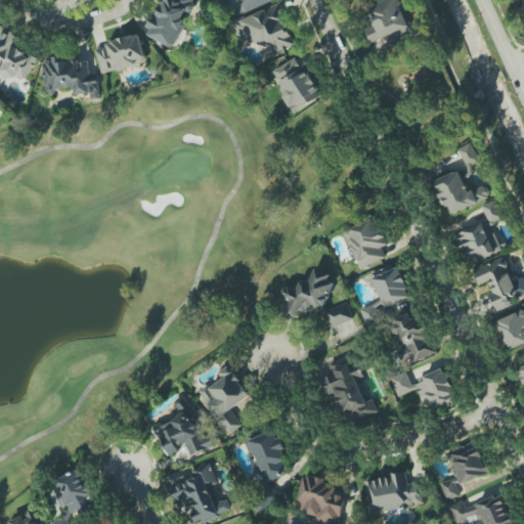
[(163,0),(145,34),(171,48),(197,0),(163,0)]
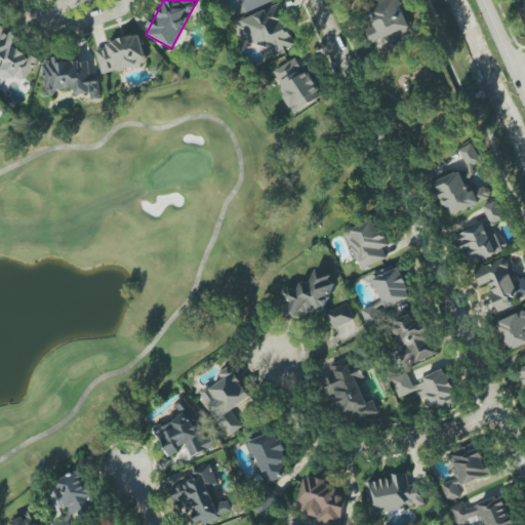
[(242,0),(248,12),(277,0),(242,0)]
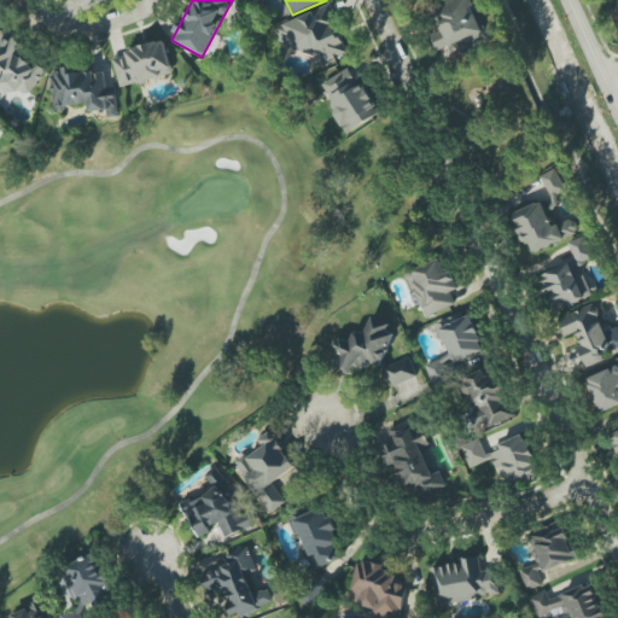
[(454,0),(425,10),(439,52),(484,36),(471,0),(454,0)]
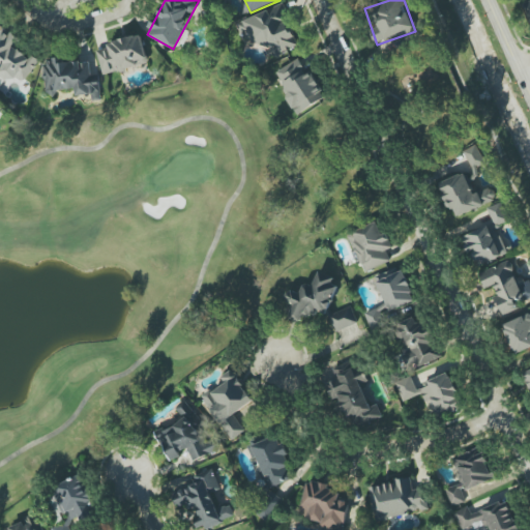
[(299,47),(283,4),(237,23),(241,34),(246,33),(252,45),(265,39),(271,58),(299,47)]
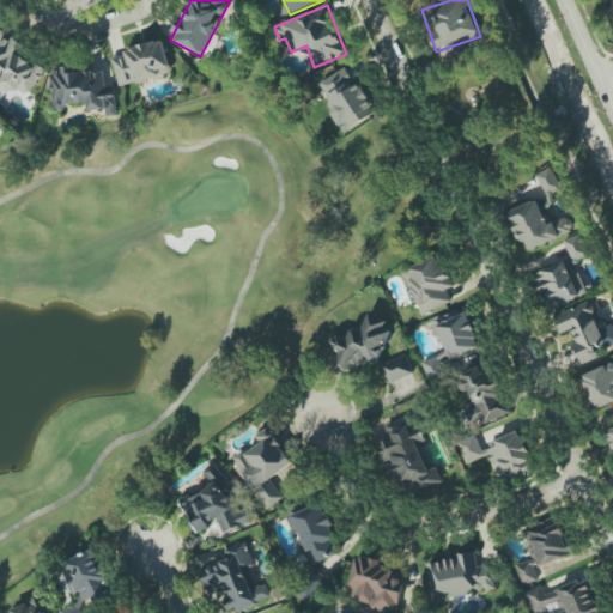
[(44,70),(35,64),(34,66),(16,54),(22,44),(2,32),(0,36),(0,85),(24,101),(44,70)]
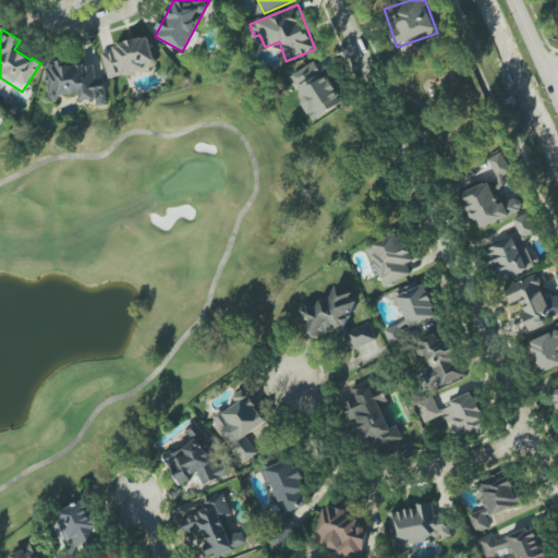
[(108,79),(156,69),(150,38),(101,49),(108,79)]
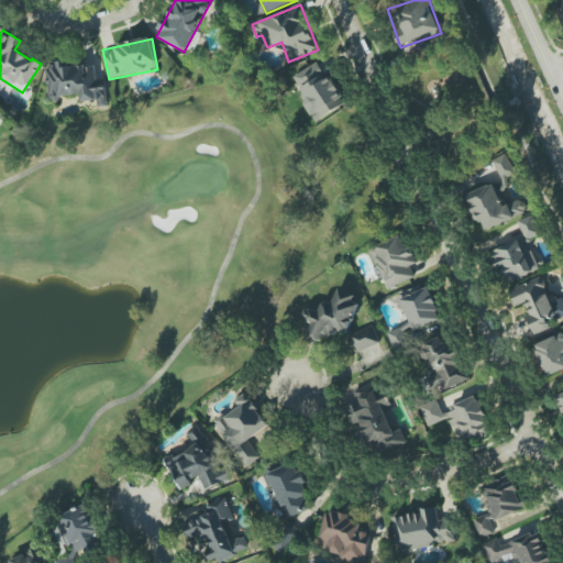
[(345,105),(320,61),(291,78),(317,121),(345,105)]
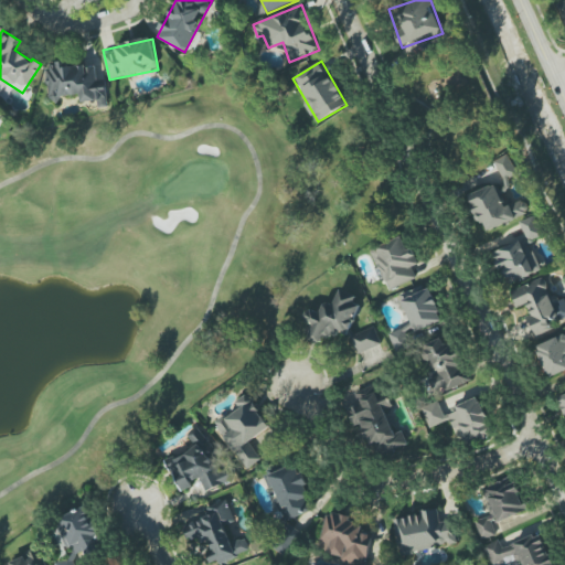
[(96,62),(45,67),(50,99),(81,96),(82,103),(97,100),(98,108),(108,107),(106,81),(98,81),(96,62)]
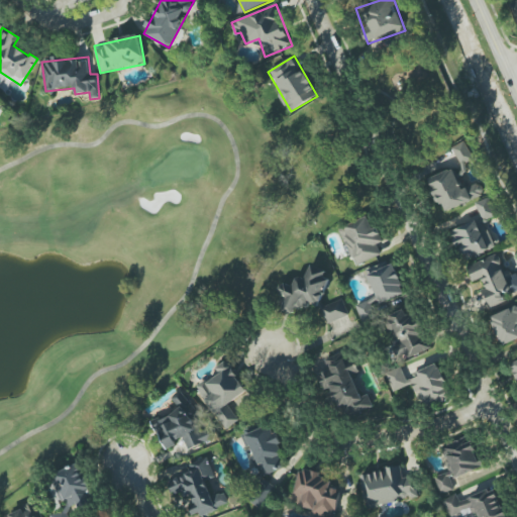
[(474,160),(464,141),(451,147),(461,166),(474,160)]
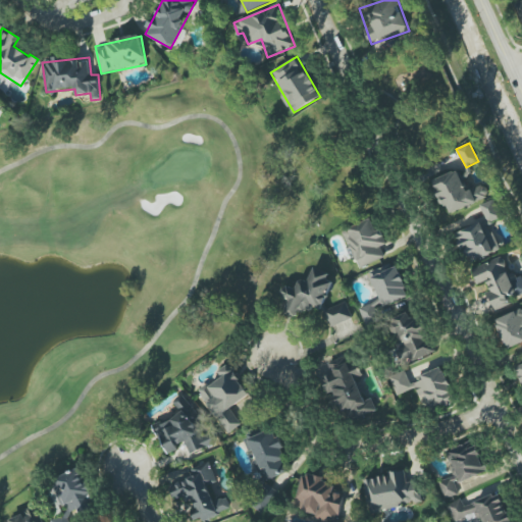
[(489,198),(484,185),(466,191),(458,170),(432,179),(446,214),(489,198)]
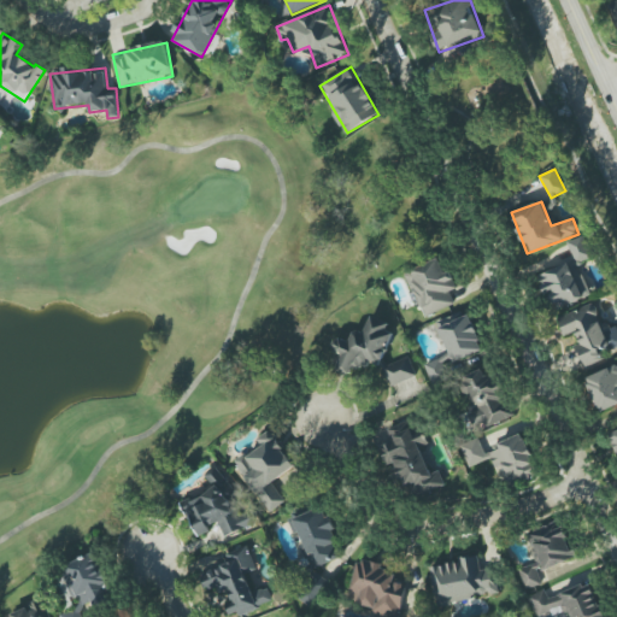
[(594,256),(585,234),(566,242),(577,264),(594,256)]
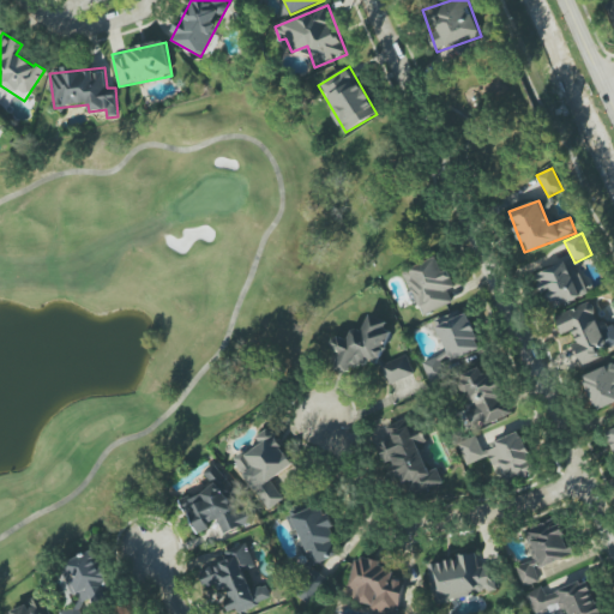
[(422,314),(453,304),(447,289),(455,287),(449,269),(441,271),(438,259),(402,270),(414,306),(419,304),(422,314)]
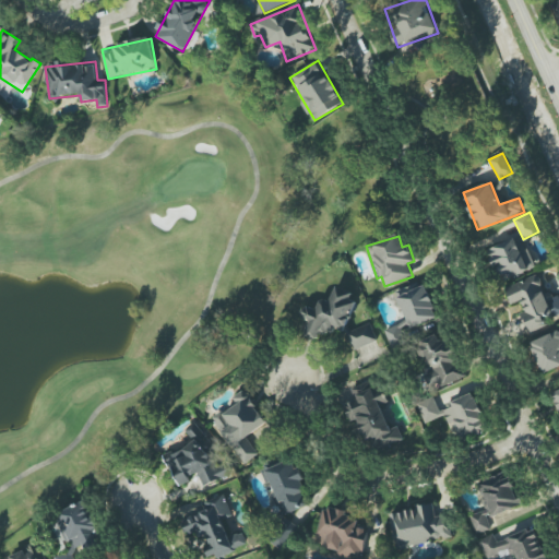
[(535,268),(526,246),(520,249),(514,237),(487,249),(500,282),(535,268)]
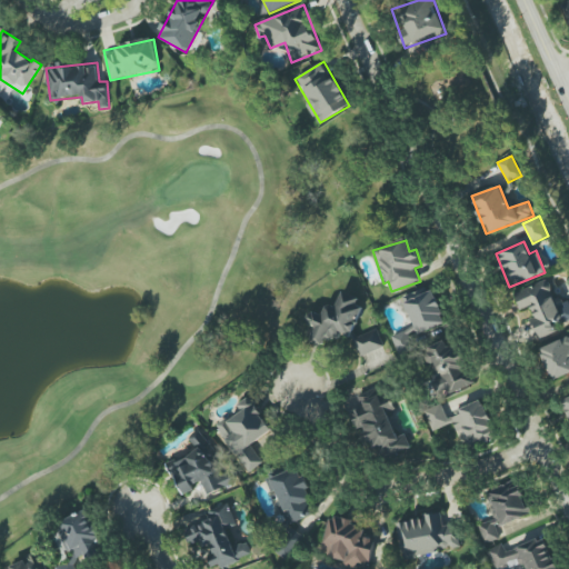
[(515,292),(520,310),(527,308),(539,339),(556,332),(552,322),(568,317),(560,298),(555,299),(548,280),(515,292)]
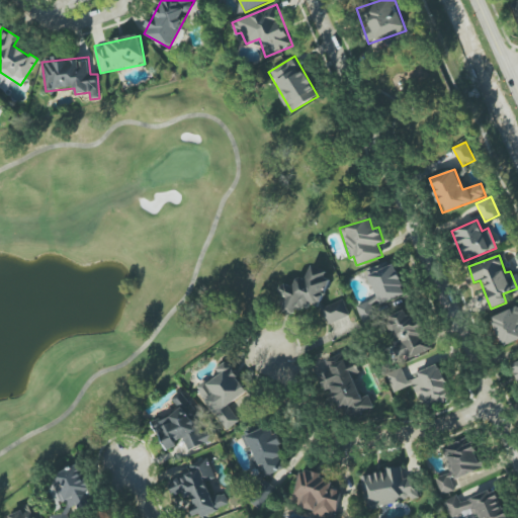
[(356,306),(363,325),(378,319),(373,308),(406,293),(393,261),(366,272),(376,297),(356,306)]
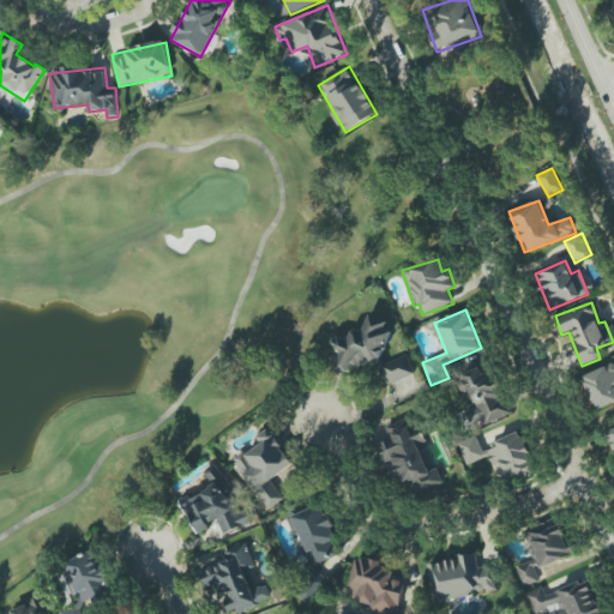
[(386,356),(380,343),(392,338),(381,314),(362,321),(365,326),(326,342),(341,375),(386,356)]
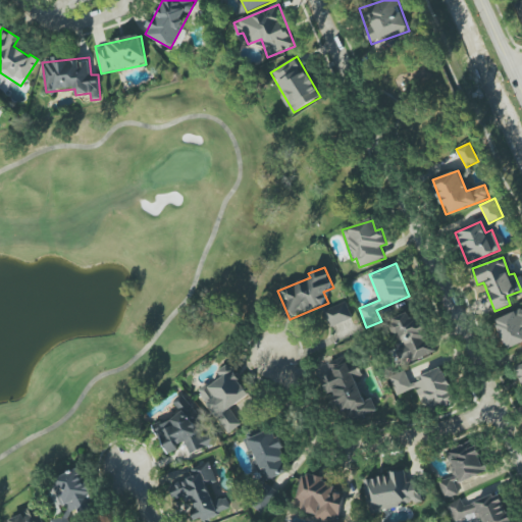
[(353,317),(346,302),(324,311),(331,327),(353,317)]
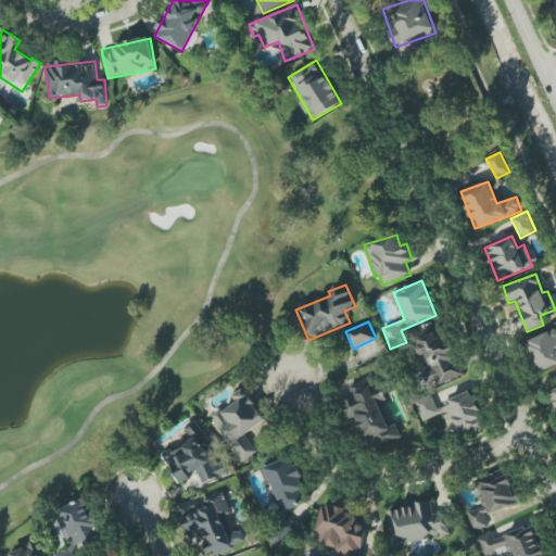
[(540,371),(555,364),(555,328),(527,341),(540,371)]
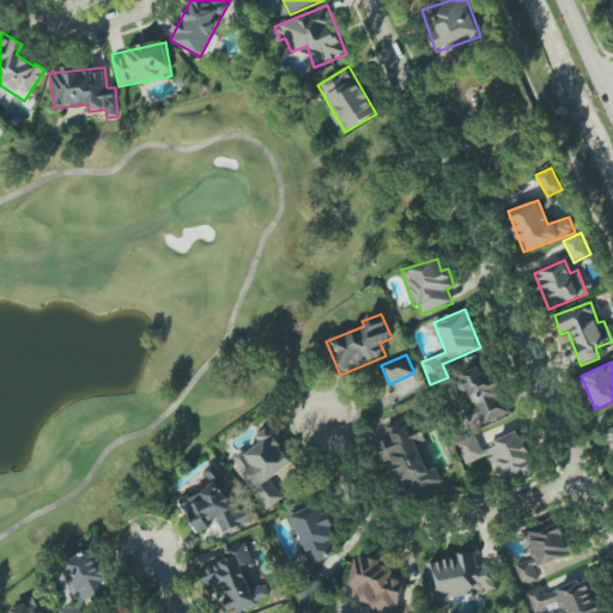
[(507,416),(487,364),(454,376),(474,429),(507,416)]
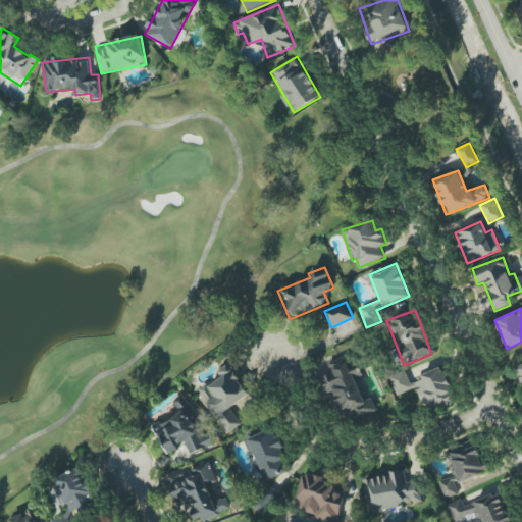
[(376,411),(372,398),(364,401),(356,378),(363,376),(359,363),(351,366),(347,356),(328,363),(332,374),(321,378),(326,394),(334,392),(346,422),(376,411)]
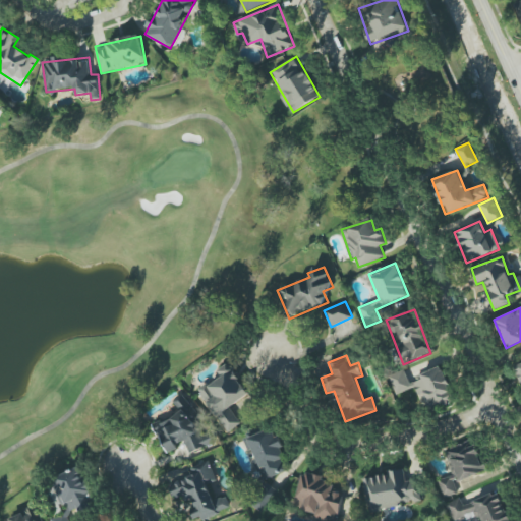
[(226,433),(241,424),(230,407),(249,395),(229,363),(217,370),(221,375),(199,390),(226,433)]
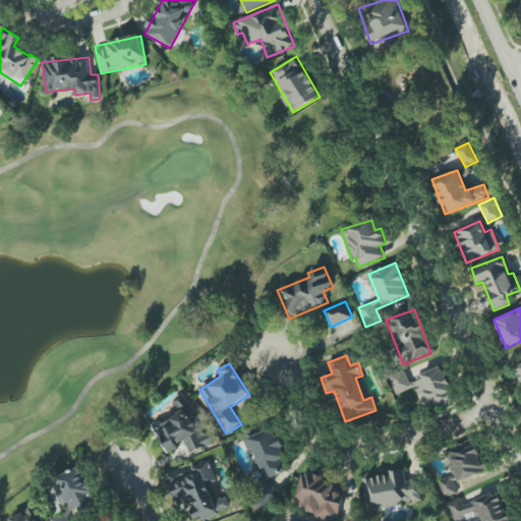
[(454,402),(443,366),(407,379),(405,369),(389,374),(395,394),(414,388),(417,396),(423,394),(429,410),(454,402)]
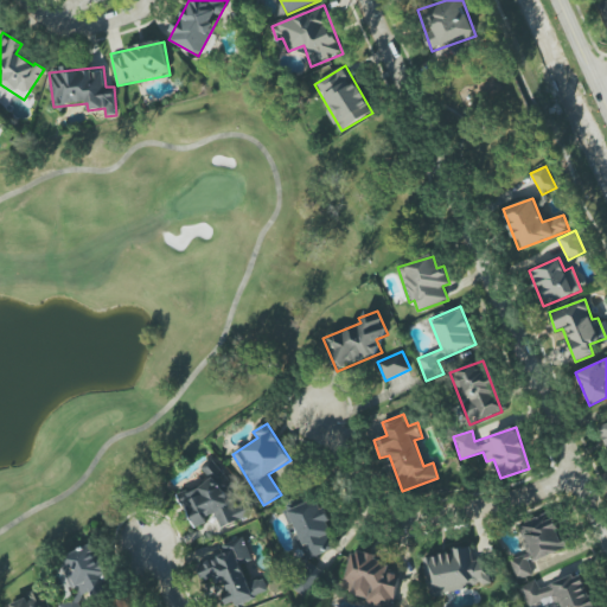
[(196,526),(216,517),(222,529),(246,517),(217,458),(202,466),(210,481),(180,497),(196,526)]
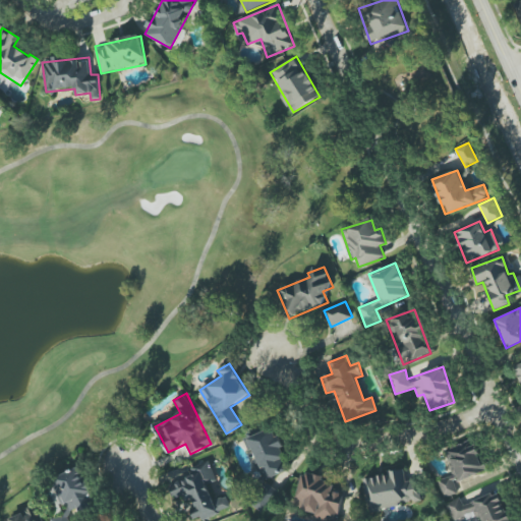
[(247,439),(265,480),(290,470),(273,428),(247,439)]
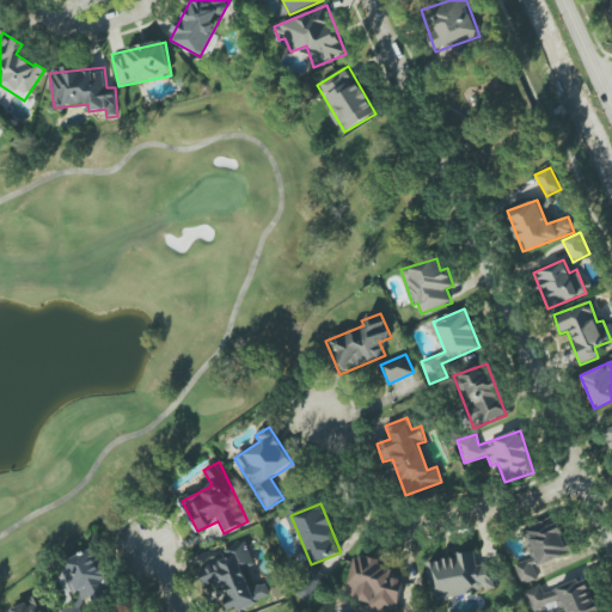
[(514,564),(521,585),(538,580),(533,567),(570,555),(557,518),(522,530),(532,558),(514,564)]
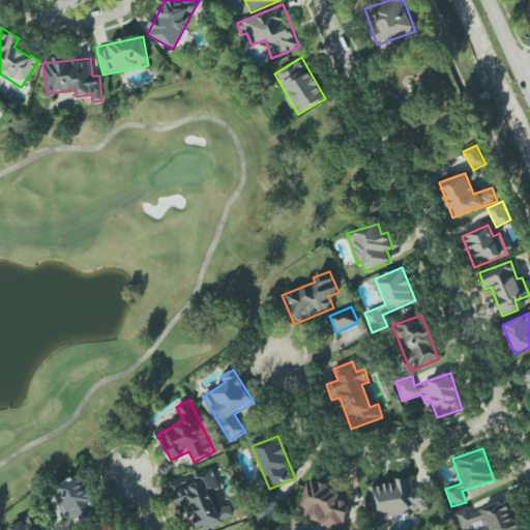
[(200,529),(235,518),(230,504),(216,509),(210,493),(221,490),(213,469),(194,475),(197,486),(174,493),(181,512),(196,507),(200,521),(197,522),(199,529),(200,529)]
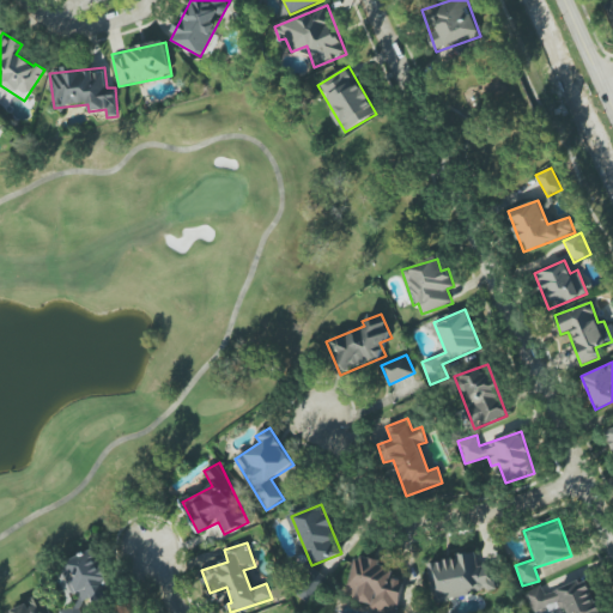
[(62,562),(67,574),(59,576),(72,607),(60,612),(80,612),(78,605),(93,599),(95,604),(114,596),(95,550),(62,562)]
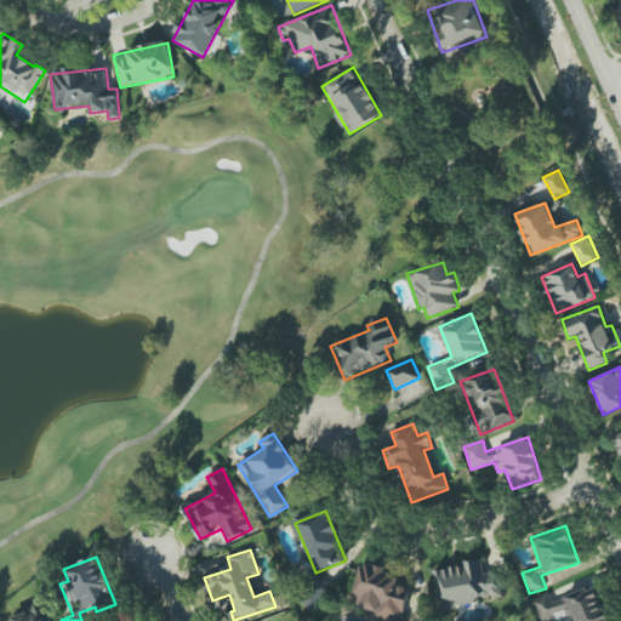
[(432,570),(438,609),(501,599),(497,571),(484,574),(482,559),(462,562),(463,567),(432,570)]
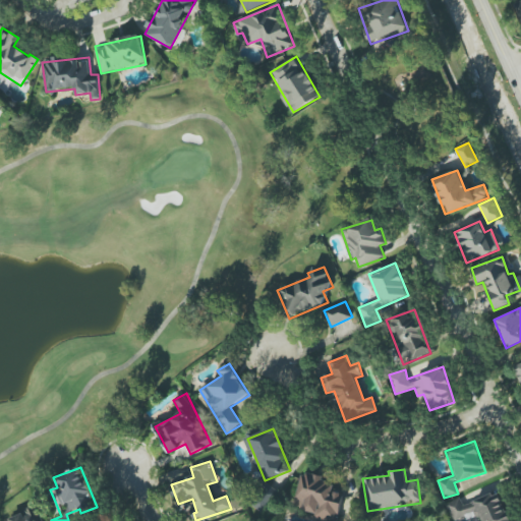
[(293,510),(337,520),(343,494),(333,491),(335,480),(301,473),(293,510)]
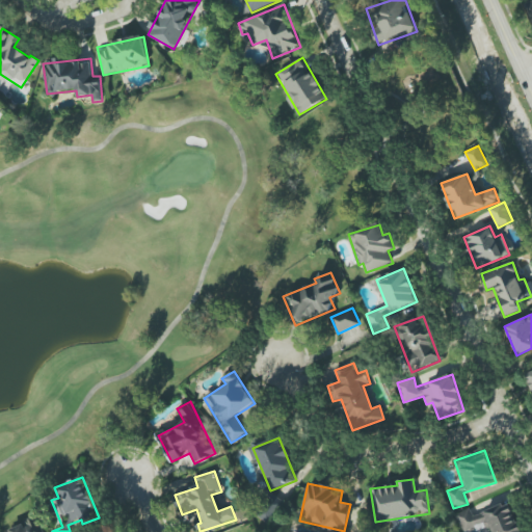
[(283,504),(273,495),(256,512),(265,522),(283,504)]
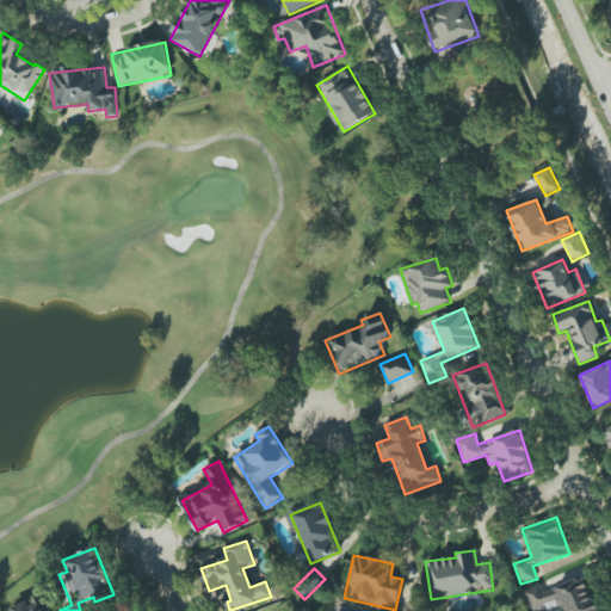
[(598,610),(584,576),(543,593),(539,584),(523,591),(531,610),(557,600),(562,610),(598,610)]
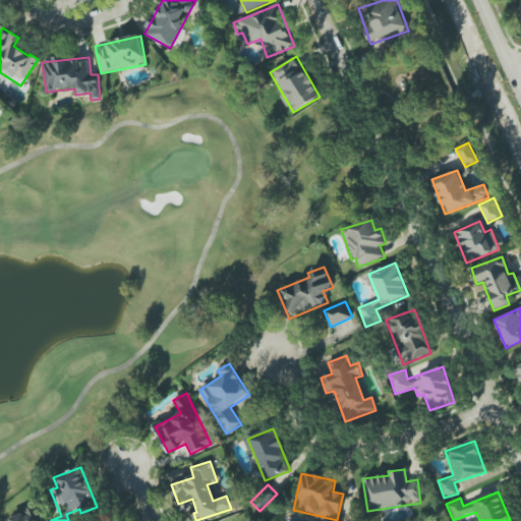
[(42,520),(36,506),(8,518),(9,520),(42,520)]
